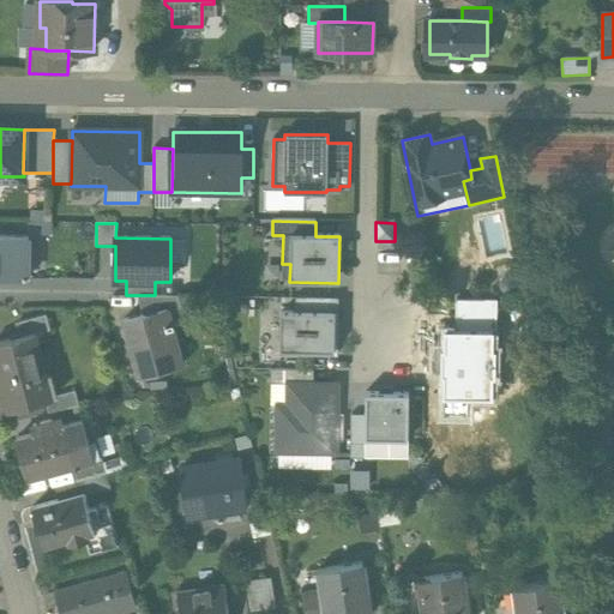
[(29,238),(0,236),(0,278),(28,280),(29,238)]
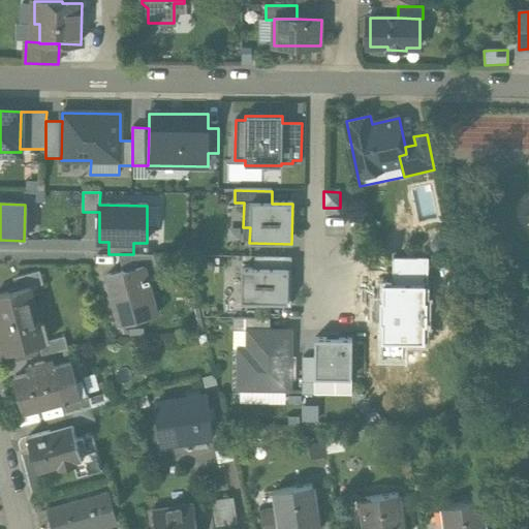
[(133,254),(120,254),(124,272),(144,267),(145,269),(157,266),(154,254),(133,254)]
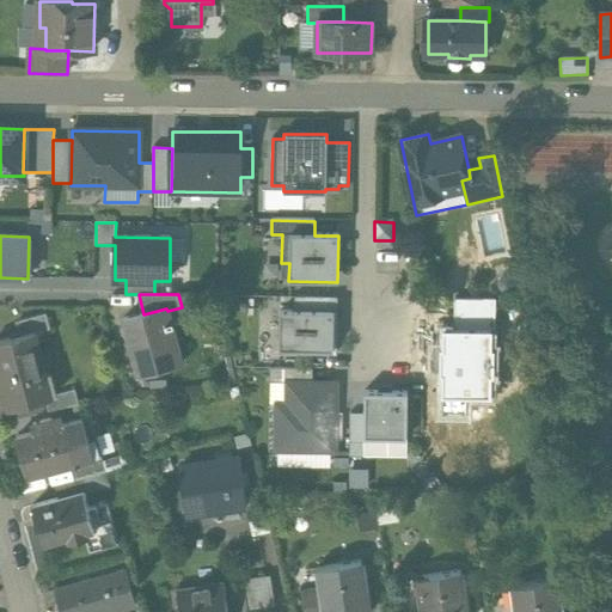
[(451,323),(438,323),(436,346),(427,346),(426,389),(436,389),(435,416),(471,417),(471,398),(496,399),(499,295),(451,294),(451,323)]
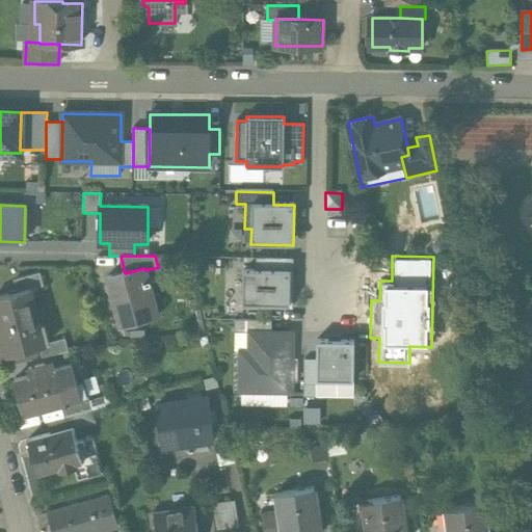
[(256,271),(244,271),(243,303),(246,303),(246,308),(293,308),(293,293),(291,293),(291,259),(256,258),(256,271)]
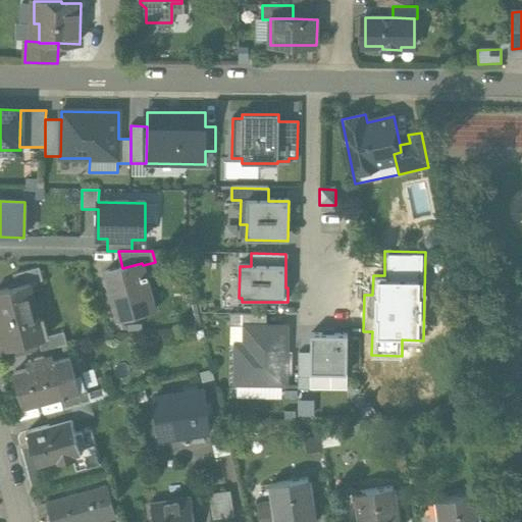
[(122,268),(105,273),(106,274),(117,318),(117,319),(117,320),(154,311),(143,265),(142,263),(122,268)]
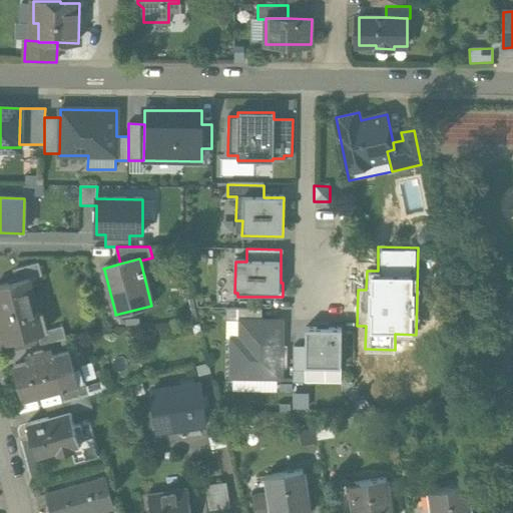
[(38,264),(16,270),(19,282),(29,279),(30,281),(42,277),(38,264)]
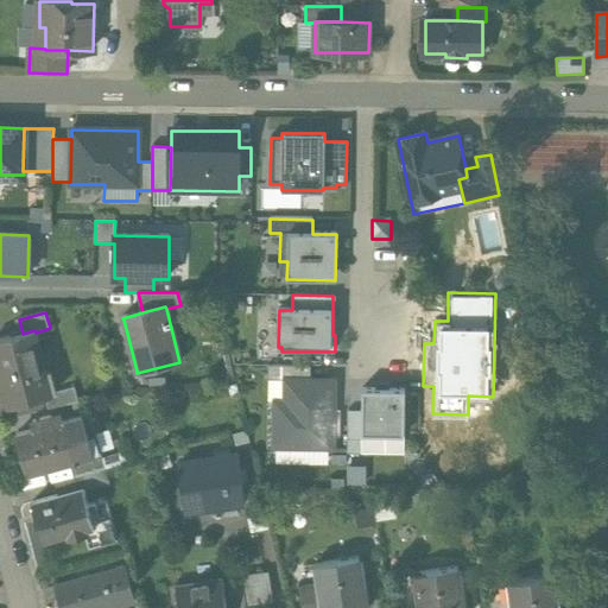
[(23,334),(0,340),(0,373),(8,406),(46,396),(40,374),(46,373),(36,333),(35,330),(23,334)]
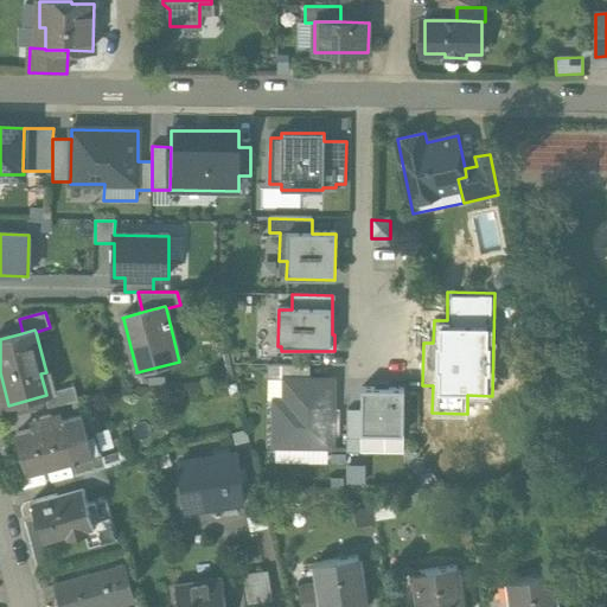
[(310,365),(267,365),(266,378),(310,379),(310,365)]
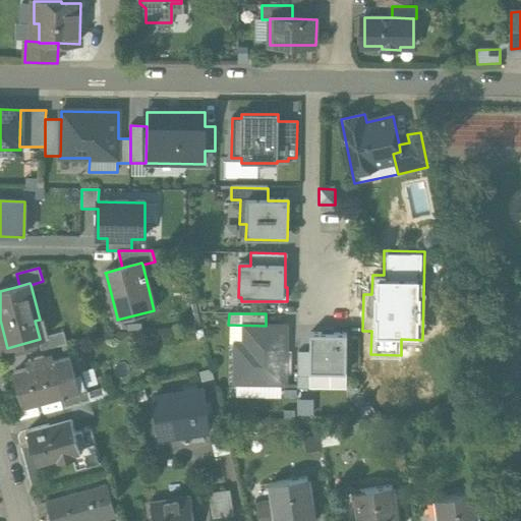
[(266,326),(228,325),(228,343),(233,343),(232,386),(236,386),(236,396),(281,397),(281,384),(287,385),(288,326),(266,326)]
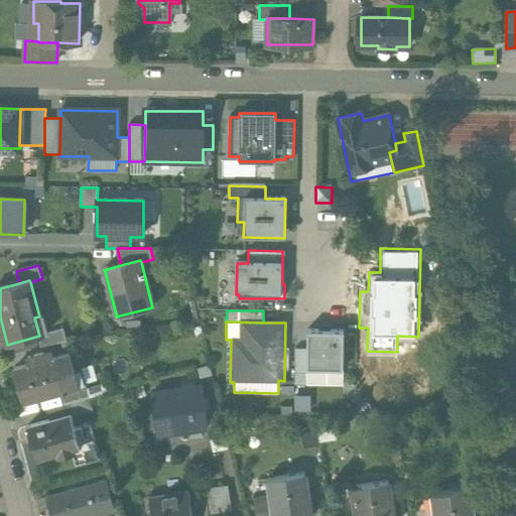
[(63,329),(44,334),(44,335),(40,336),(43,347),(67,341),(63,329)]
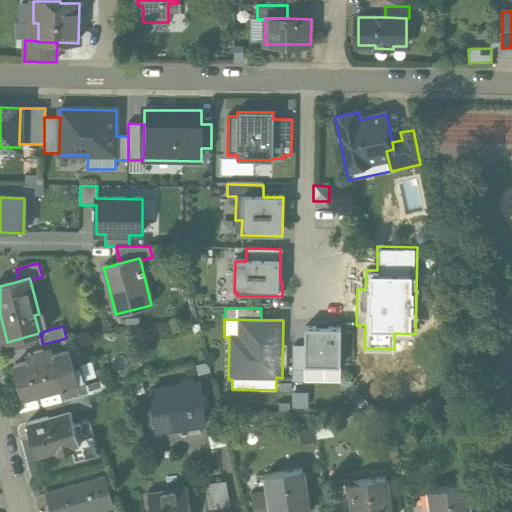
[(341,327),(305,327),(305,346),(293,345),(292,381),(340,382),(341,327)]
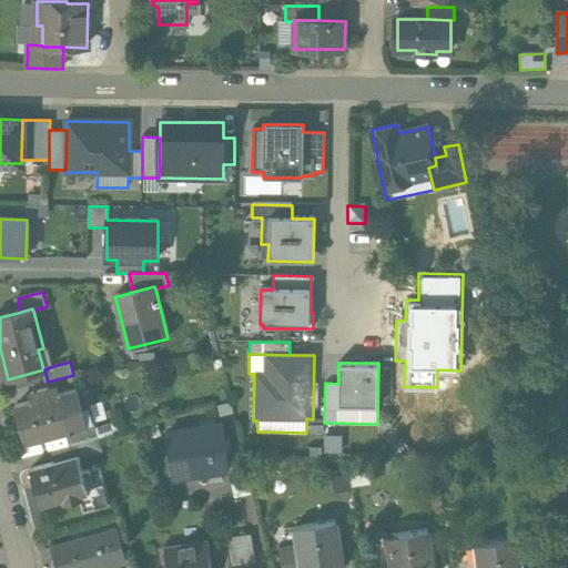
[(83,388),(50,397),(48,389),(31,394),(33,402),(16,407),(26,443),(69,430),(93,425),(83,388)]
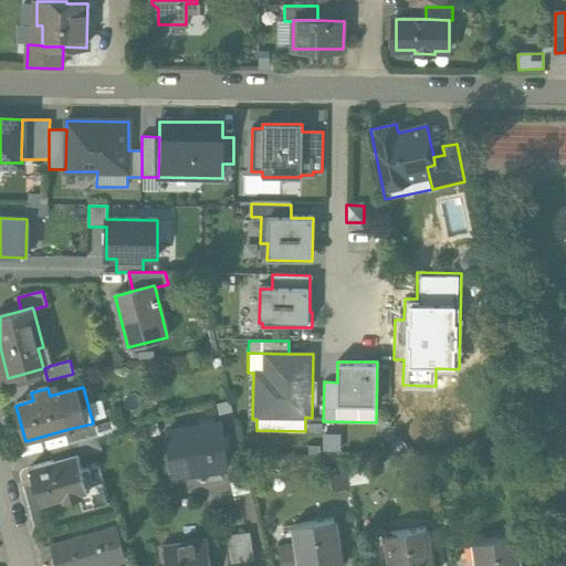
[(220,422),(199,426),(199,428),(166,432),(173,477),(228,469),(220,422)]
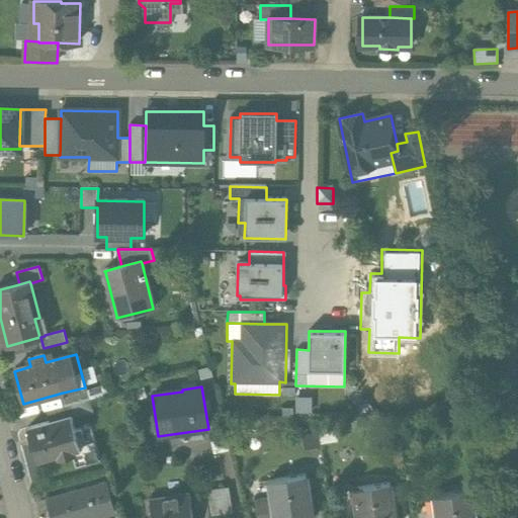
[(85,387),(63,393),(67,406),(89,400),(85,387)]
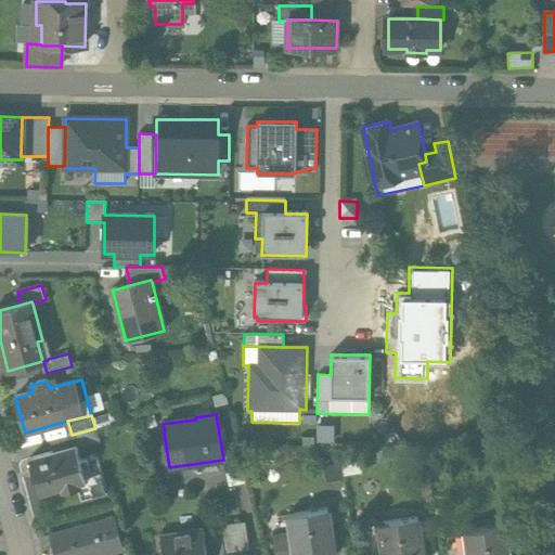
[(80,463),(76,447),(29,460),(39,493),(62,487),(63,491),(79,487),(78,482),(91,479),(87,461),(80,463)]
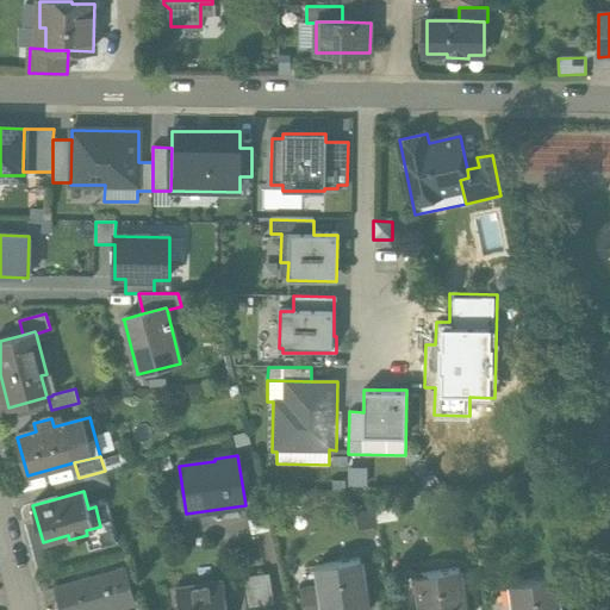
[(367,609),(360,559),(313,567),(317,586),(302,590),(304,609),(367,609)]
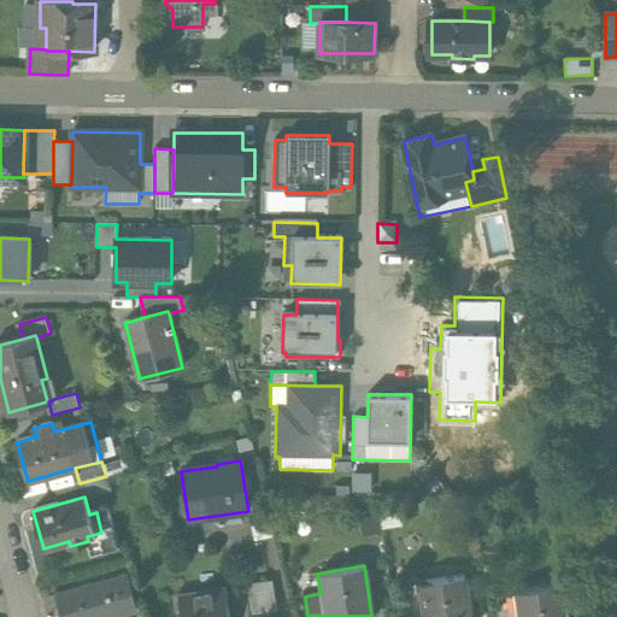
[(121,579),(80,589),(80,587),(56,594),(60,616),(107,616),(135,610),(125,575),(119,576),(121,579)]
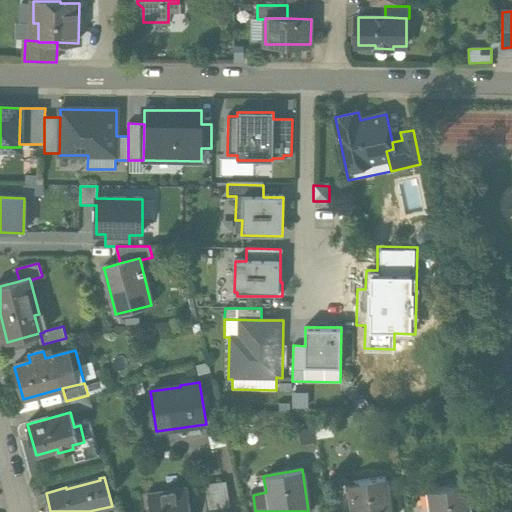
[(390,511),(385,477),(348,483),(352,511),(390,511)]
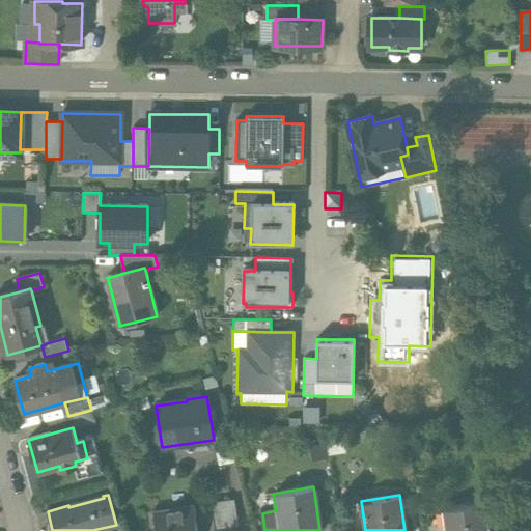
[(233,500),(215,503),(219,526),(236,523),(233,500)]
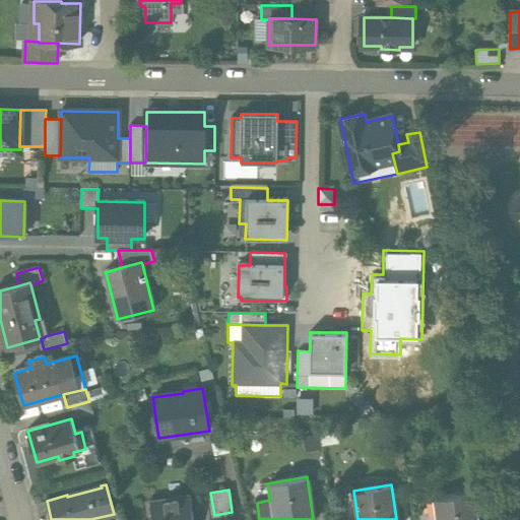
[(475,519),(471,493),(436,499),(438,512),(439,519),(475,519)]
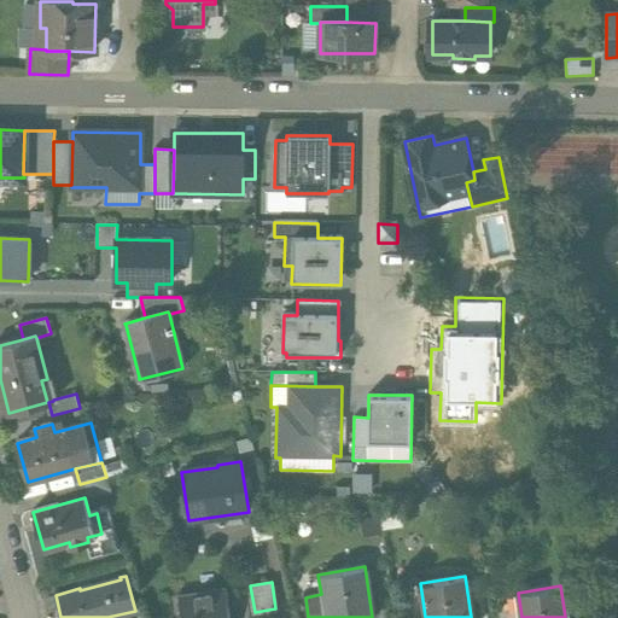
[(231,617),(226,589),(179,598),(181,617),(231,617)]
